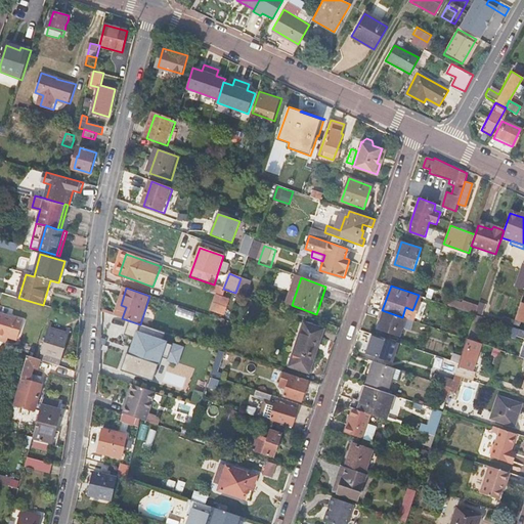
[(224,298),(219,312),(231,316),(235,302),(224,298)]
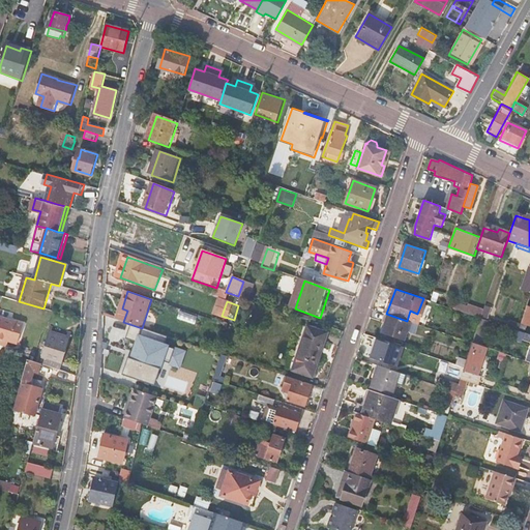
[(122,308),(118,320),(123,322),(127,311),(122,308)]
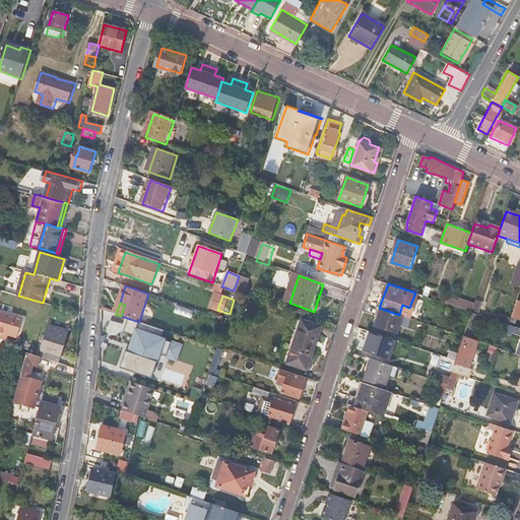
[(9,314),(0,311),(0,333),(2,334),(2,332),(8,334),(9,314)]
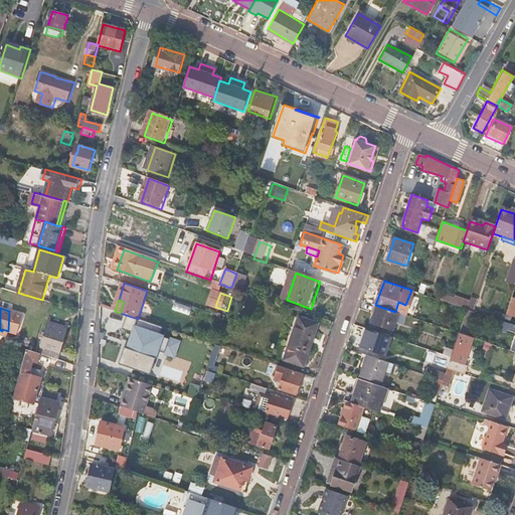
[(23,315),(9,311),(8,331),(10,332),(18,334),(23,315)]
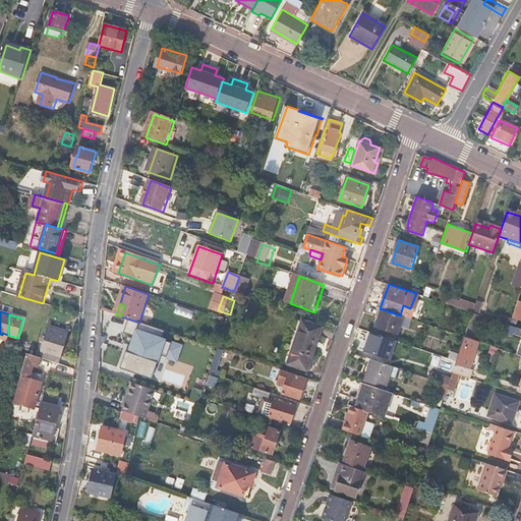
[(139,323),(130,320),(125,335),(137,338),(134,347),(132,354),(129,353),(124,370),(154,380),(161,355),(169,358),(173,343),(163,340),(166,332),(139,323)]
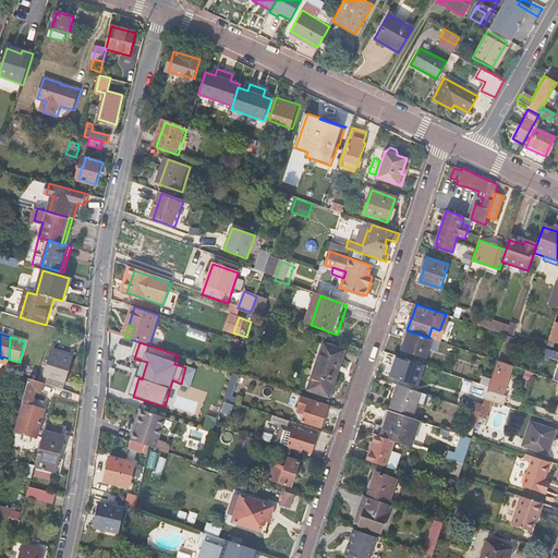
[(328,396),(343,352),(323,344),(307,389),(328,396)]
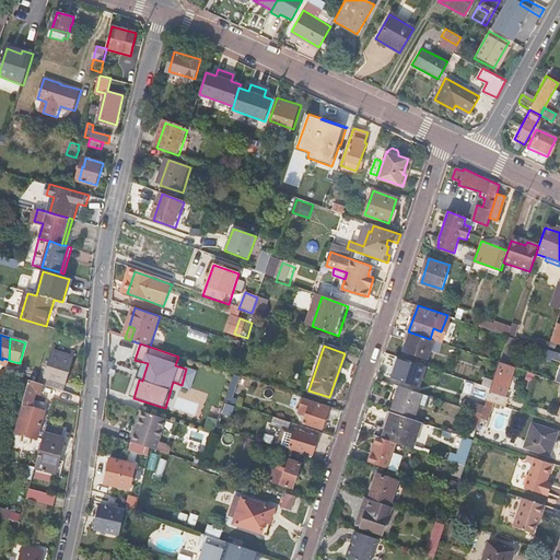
[(56,357),(77,363),(79,358),(58,350),(56,357)]
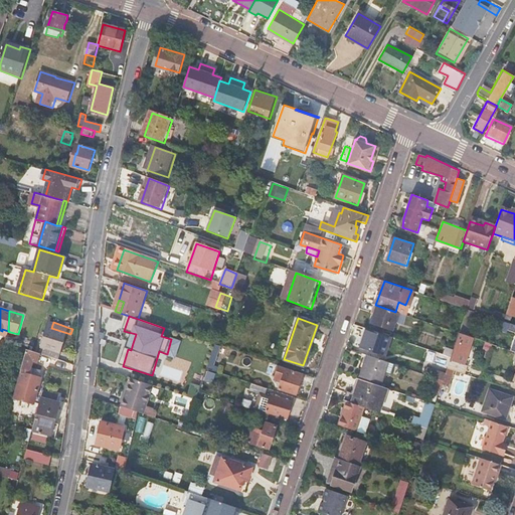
[(368,329),(363,327),(357,346),(361,347),(368,329)]
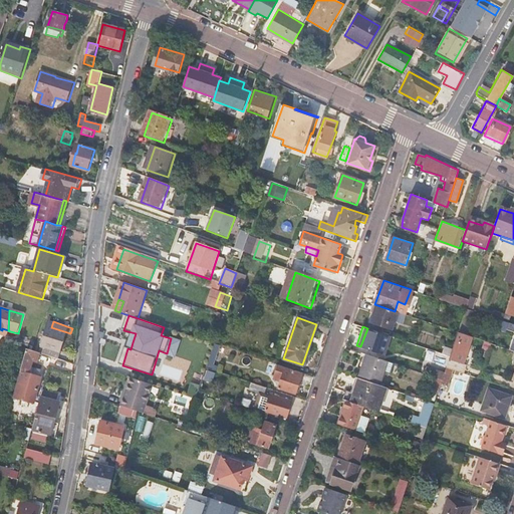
[(62,359),(70,333),(51,327),(41,352),(53,356),(62,359)]
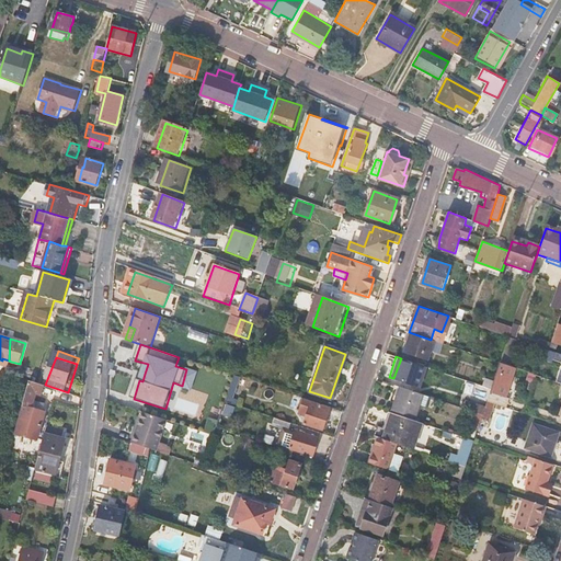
[(401,358),(393,378),(420,387),(426,367),(401,358)]
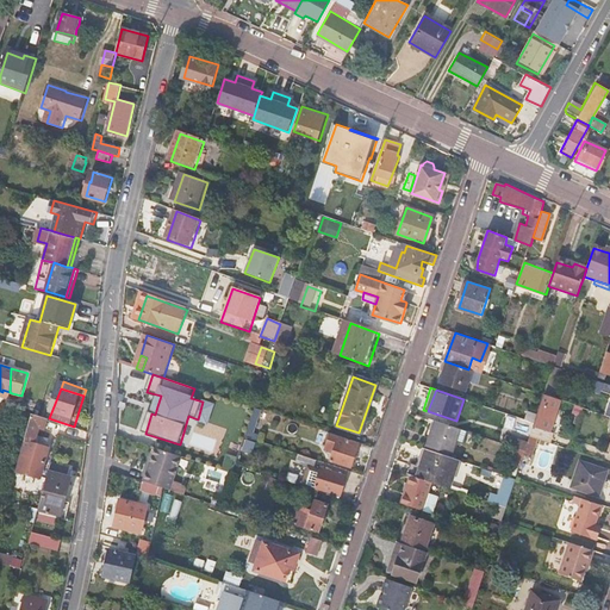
[(547,442),(561,400),(545,394),(530,436),(537,439),(547,442)]
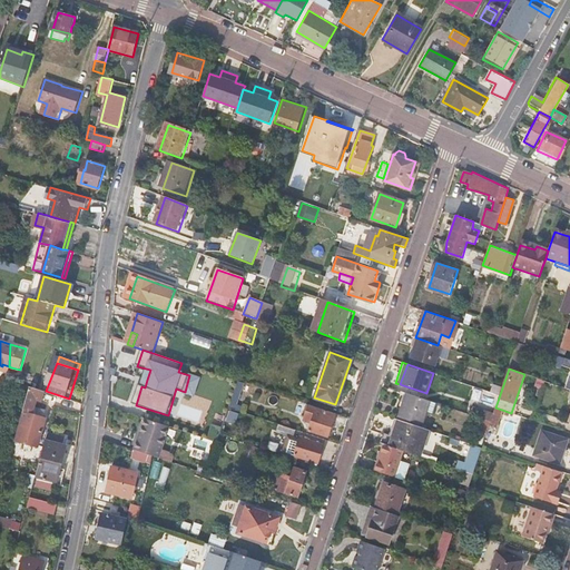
[(189,375),(185,392),(195,395),(200,379),(189,375)]
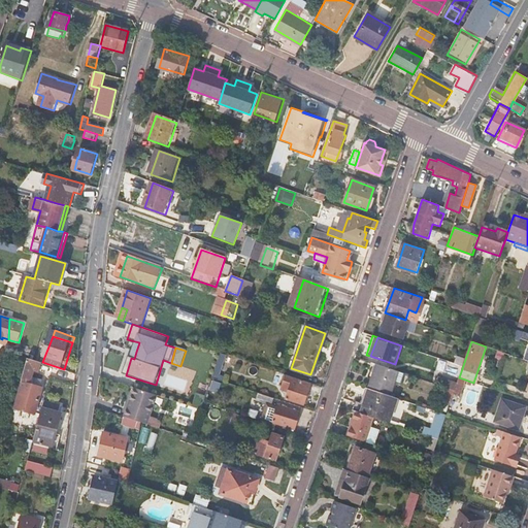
[(134,359),(136,352),(132,351),(125,375),(126,375),(131,358),(134,359)]
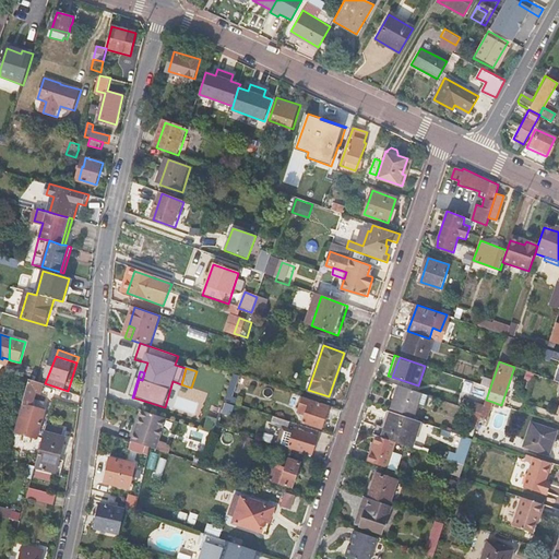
[(45,383),(38,381),(32,379),(18,432),(27,435),(32,436),(40,438),(48,411),(46,409),(40,408),(42,402),(37,401),(32,399),(34,393),(38,395),(39,391),(43,392),(45,383)]
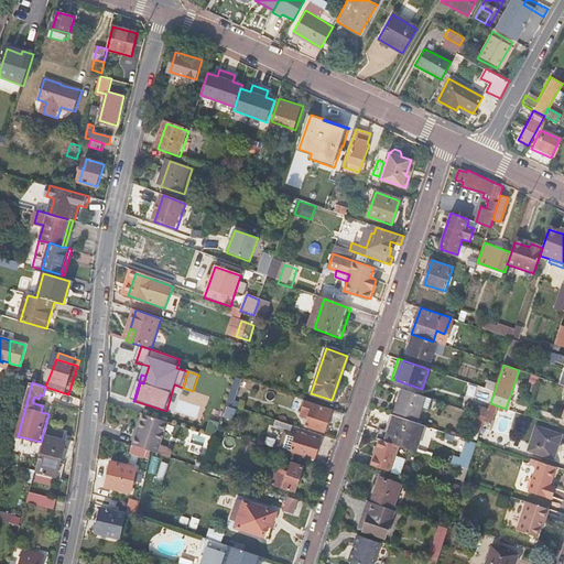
[(403,389),(393,414),(415,422),(425,396),(403,389)]
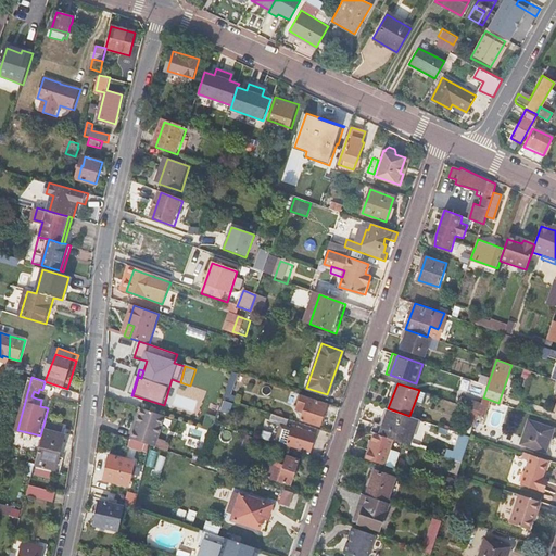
[(479,401),(483,390),(475,387),(470,397),(479,401)]
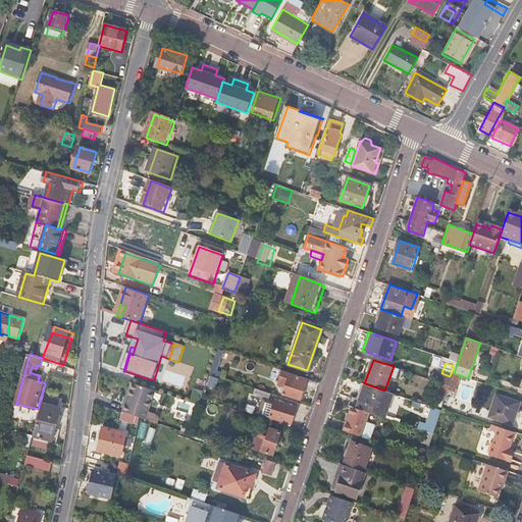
[(300,400),(307,377),(289,372),(281,394),(300,400)]
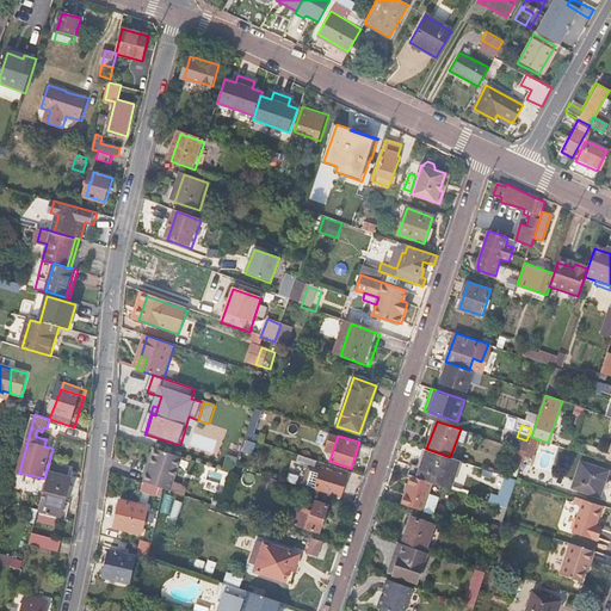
[(538,439),(531,437),(526,451),(518,477),(523,479),(530,458),(532,458),(538,439)]
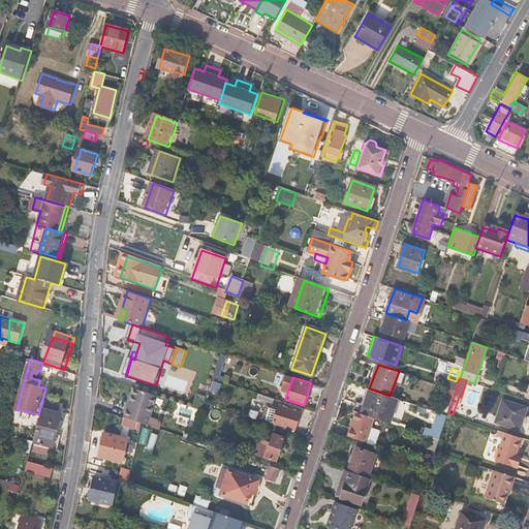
[(127,409),(124,418),(132,421),(148,426),(157,397),(134,389),(129,403),(132,404),(130,410),(127,409)]
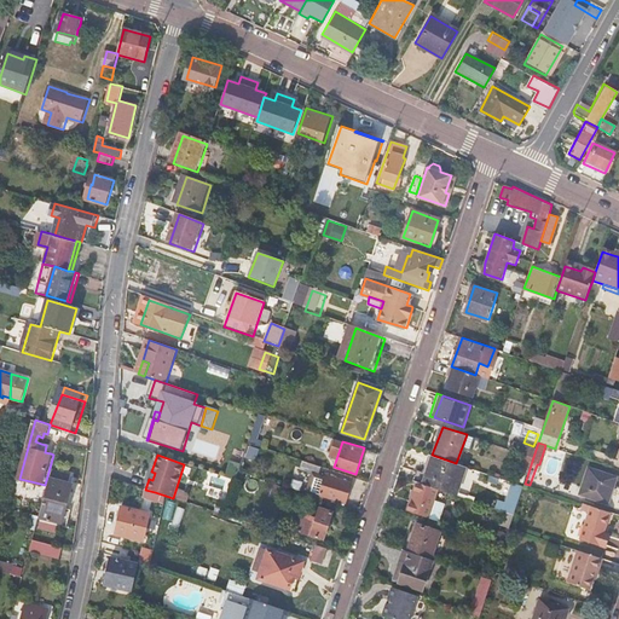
[(432,455),(426,473),(422,484),(435,489),(456,495),(466,466),(456,463),(432,455)]
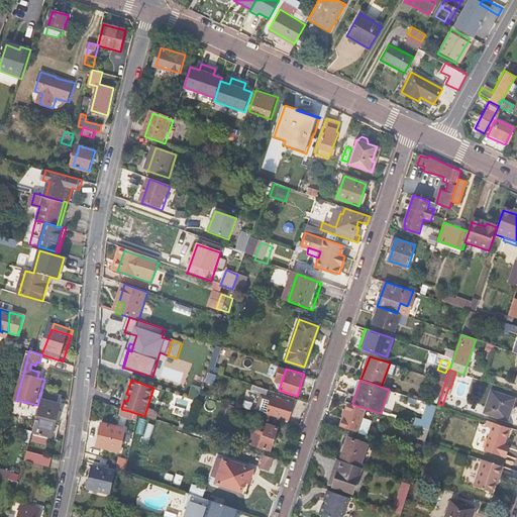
[(255,412),(276,418),(277,416),(288,420),(293,405),(266,396),(268,389),(253,384),(250,392),(261,395),(255,412)]
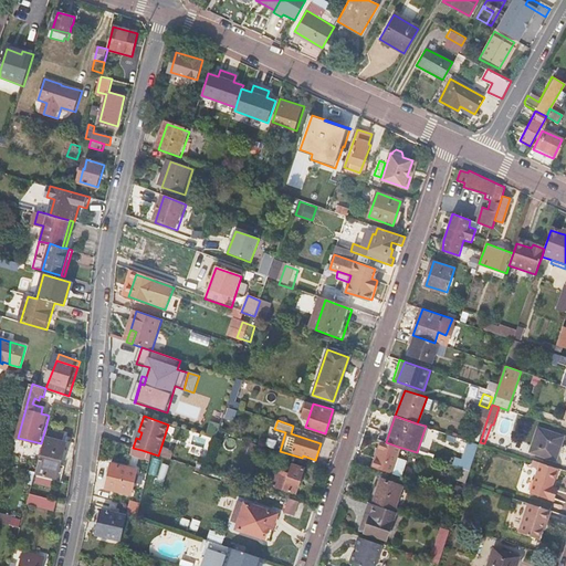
[(207,437),(217,440),(220,431),(221,426),(211,422),(207,437)]
